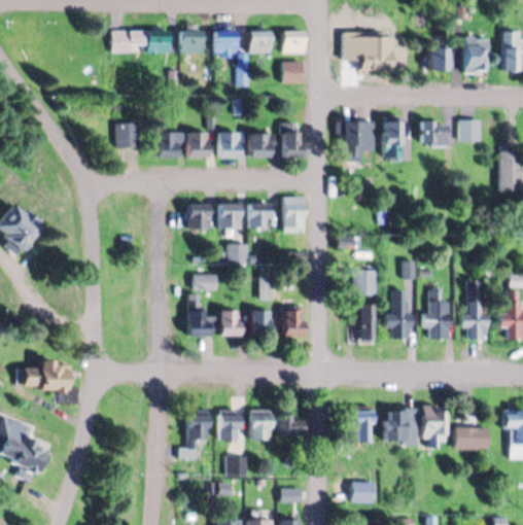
[(204,54),(204,31),(181,31),(181,54),(204,54)]
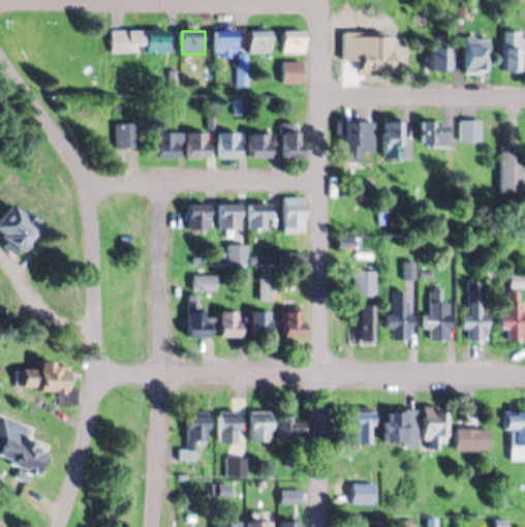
[(216,31),(216,58),(239,58),(239,31),(216,31)]
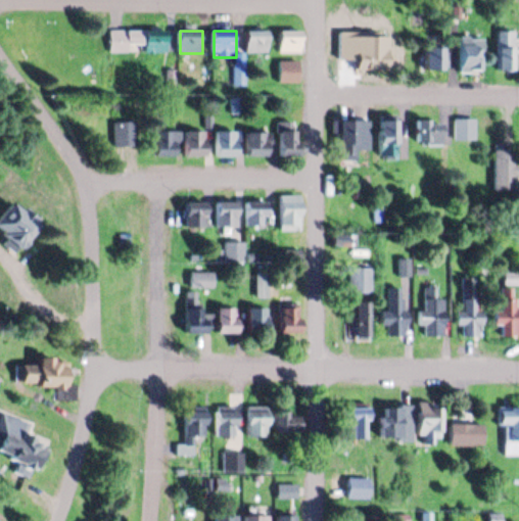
[(143,47),(143,33),(112,32),(112,51),(132,52),(133,47),(143,47)]
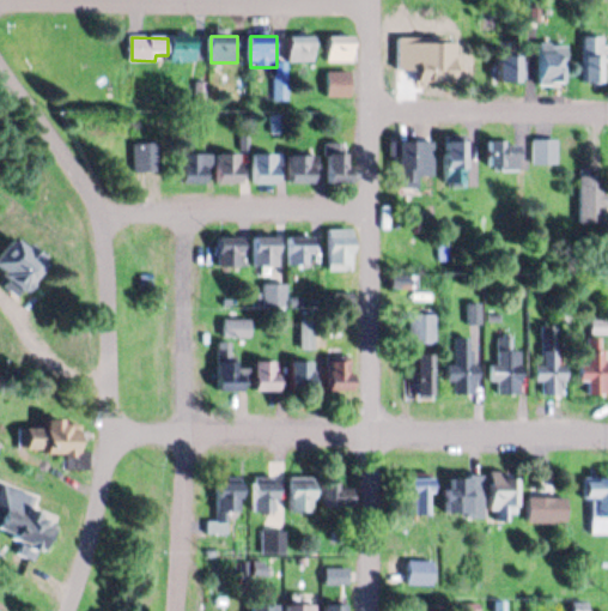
[(316,64),(317,37),(291,37),(291,62),(316,64)]
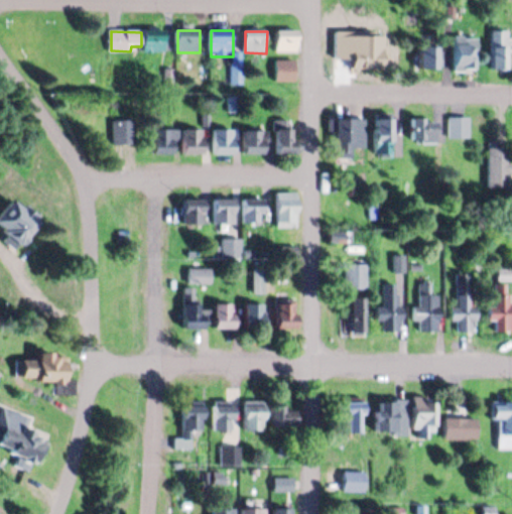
[(300,52),(300,31),(277,31),(277,52),(300,52)]
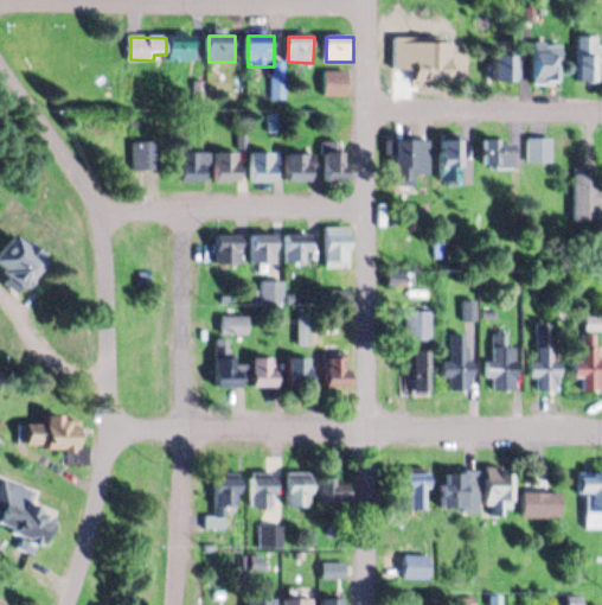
[(580,83),(600,83),(600,37),(580,37),(580,83)]
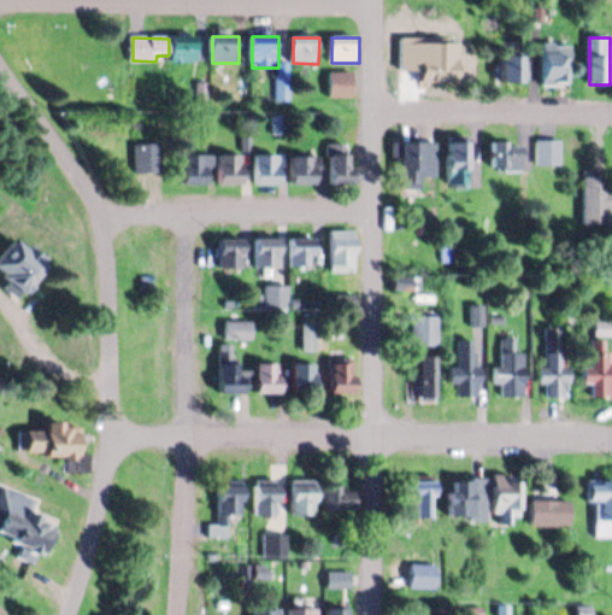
[(175,63),(201,63),(201,39),(175,39),(175,63)]
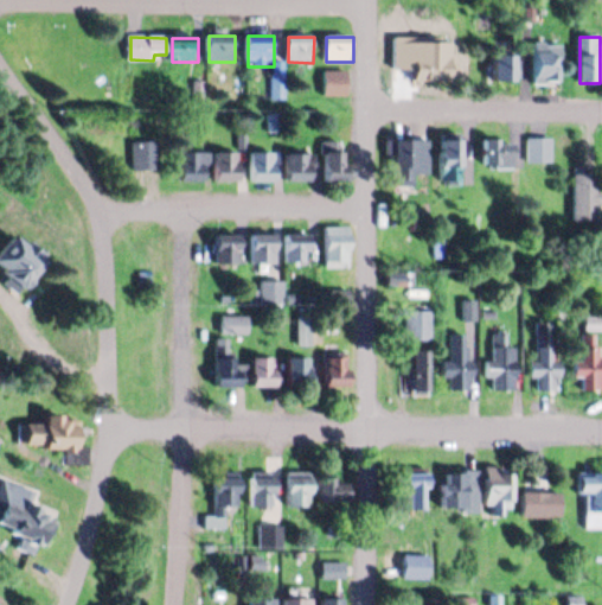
[(440,44),(440,52),(427,53),(427,44),(409,44),(410,83),(456,83),(455,44),(440,44)]
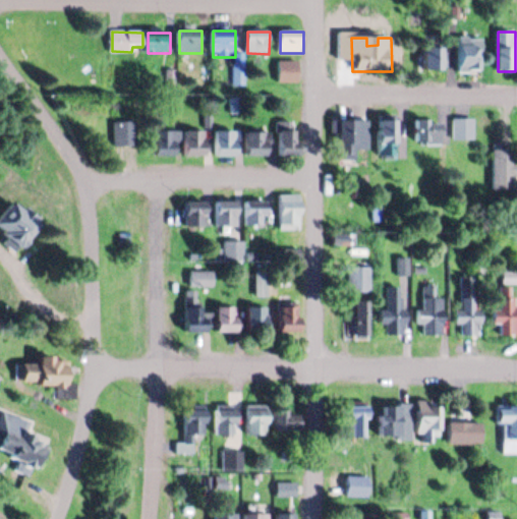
[(483,73),(483,39),(459,39),(459,73),(483,73)]
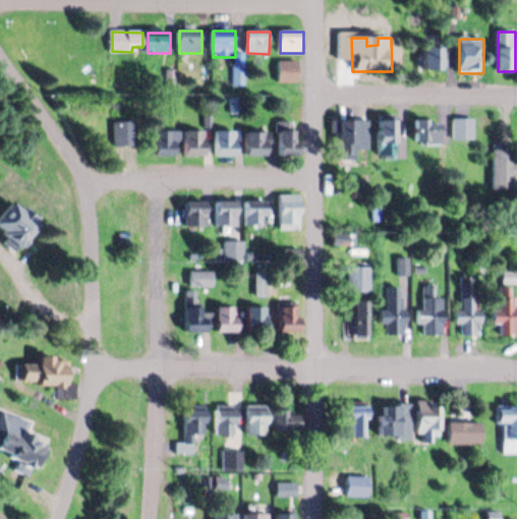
[(425,47),(425,71),(447,71),(447,47),(425,47)]
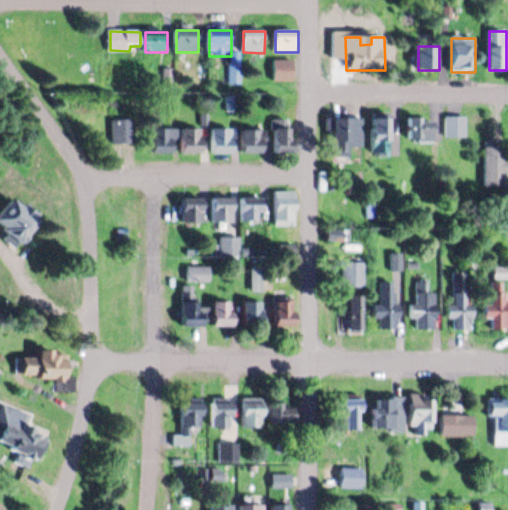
[(275,60),(275,82),(294,82),(294,60),(275,60)]
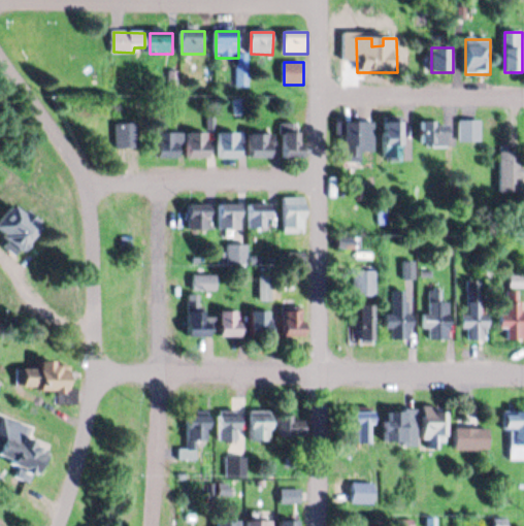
[(238,86),(248,86),(248,73),(238,73),(238,86)]
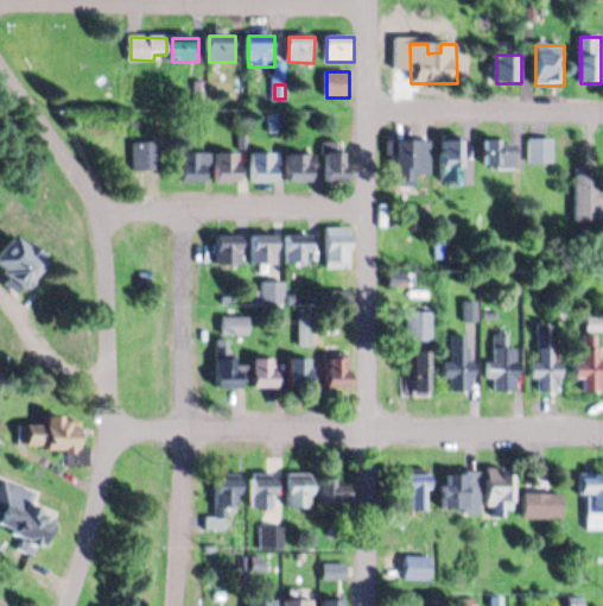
[(554,138),(529,138),(529,164),(554,164),(554,138)]
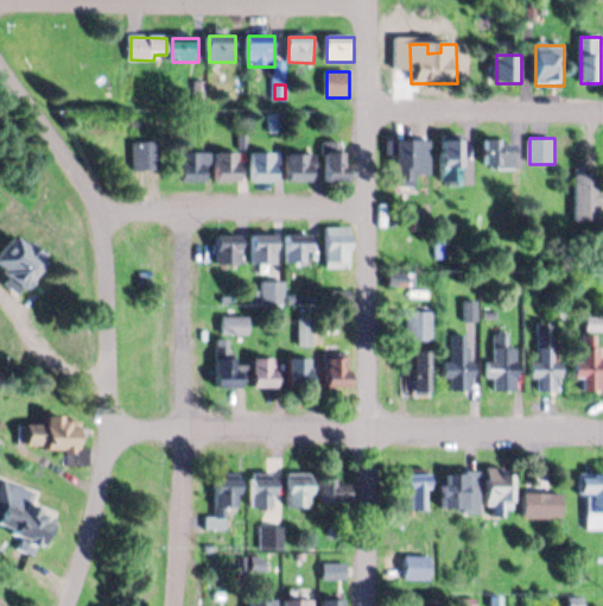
[(134,141),(134,171),(160,171),(160,141),(134,141)]
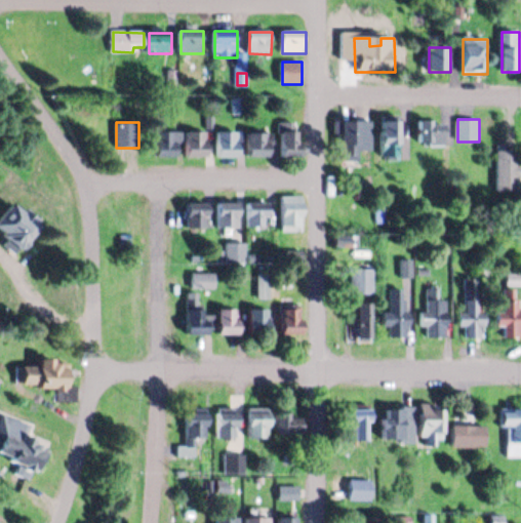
[(344,122),(344,161),(364,161),(364,122),(344,122)]
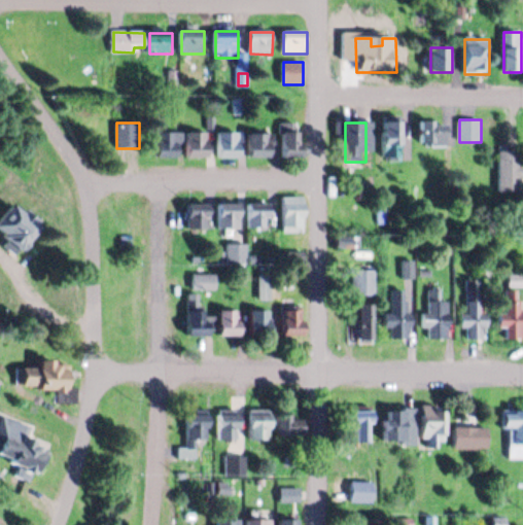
[(385,123),(385,160),(396,160),(396,147),(404,147),(404,123),(385,123)]
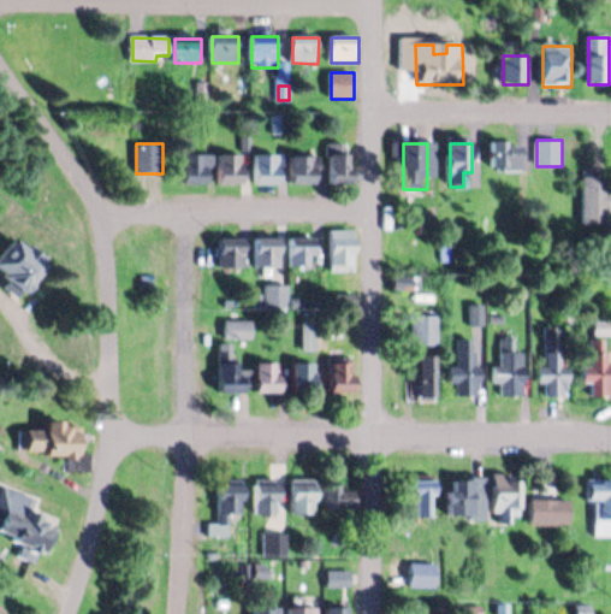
[(525,143),(494,143),(494,160),(502,160),(502,170),(525,170),(525,143)]
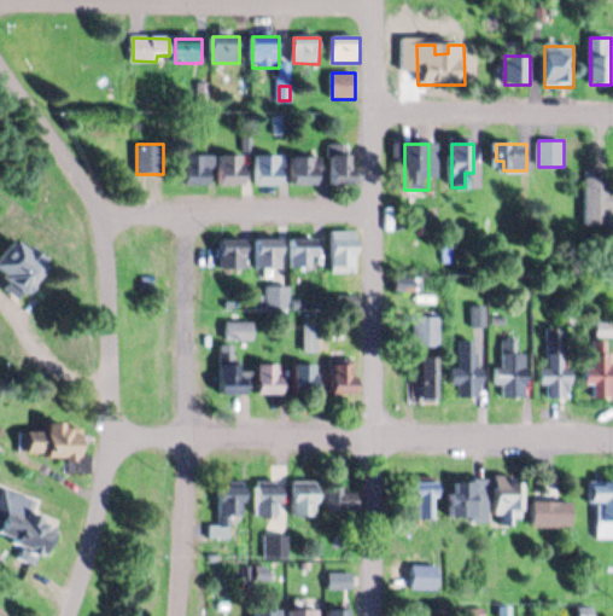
[(355,145),(332,145),(332,186),(355,186),(355,145)]
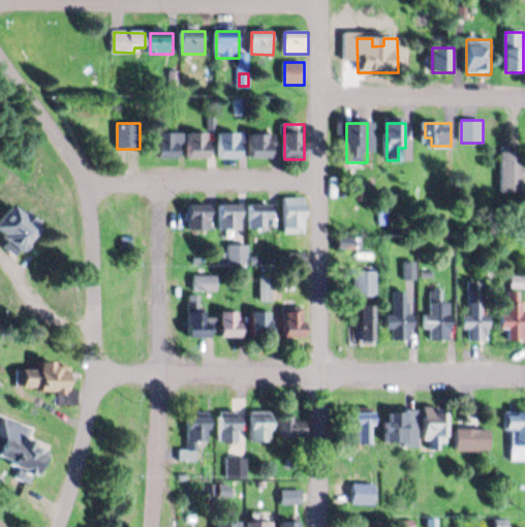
[(159,158),(183,158),(183,133),(159,133),(159,158)]
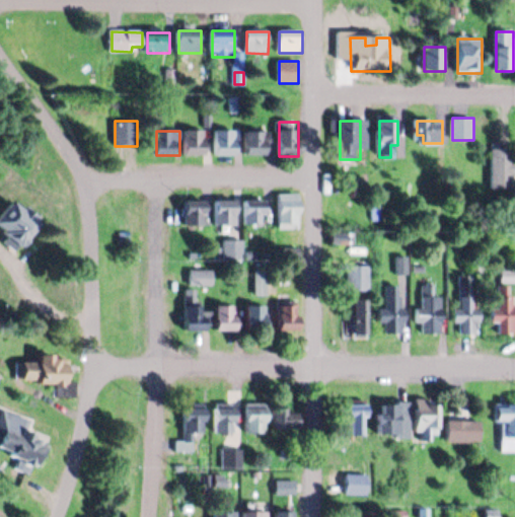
[(185,155),(207,155),(207,131),(185,131),(185,155)]
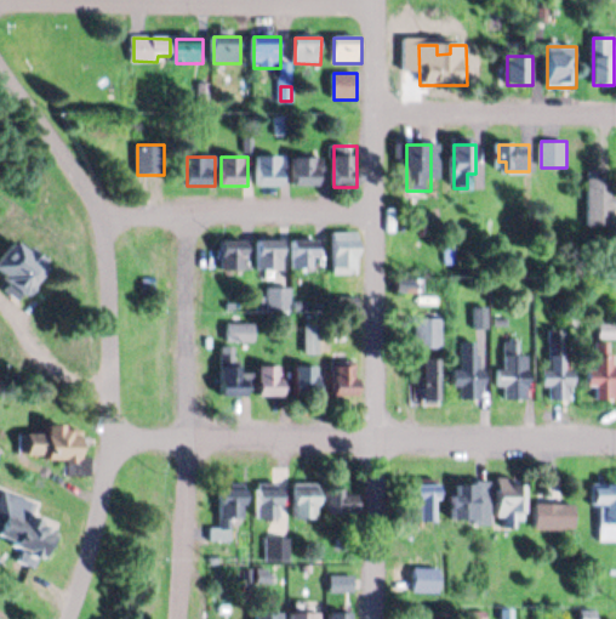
[(257,186),(284,186),(284,158),(257,158),(257,186)]
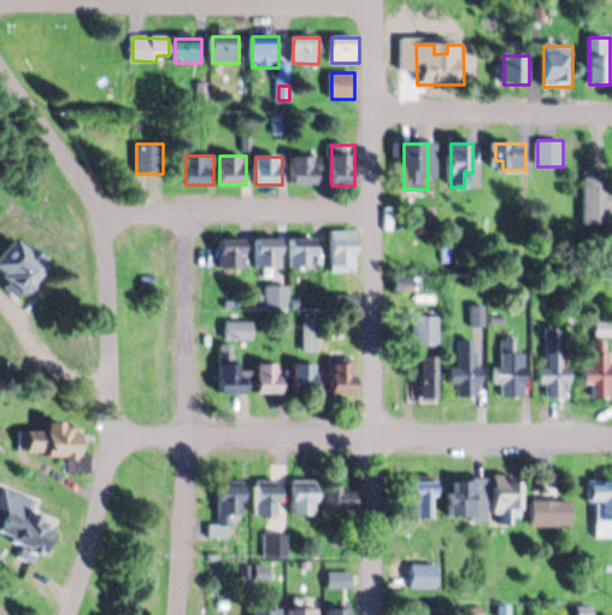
[(293,185),(321,185),(321,158),(293,158),(293,185)]
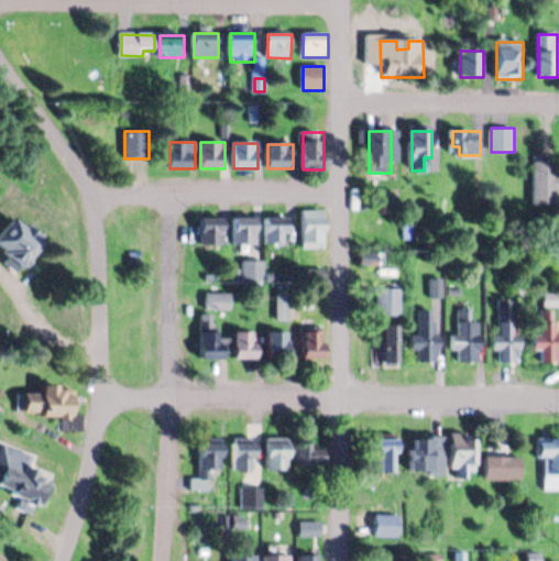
[(535,205),(558,205),(558,162),(535,162),(535,205)]
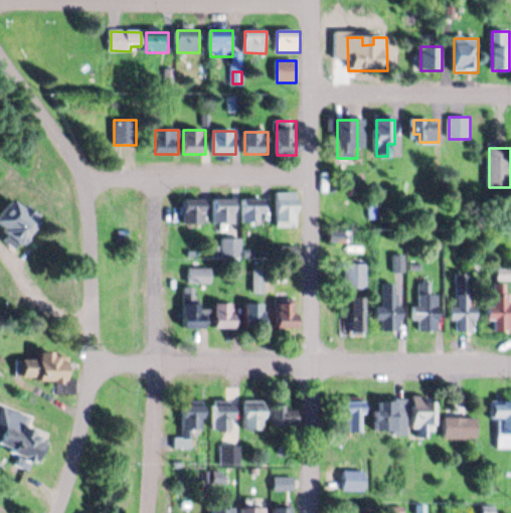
[(277,192),(277,227),(298,227),(298,192),(277,192)]
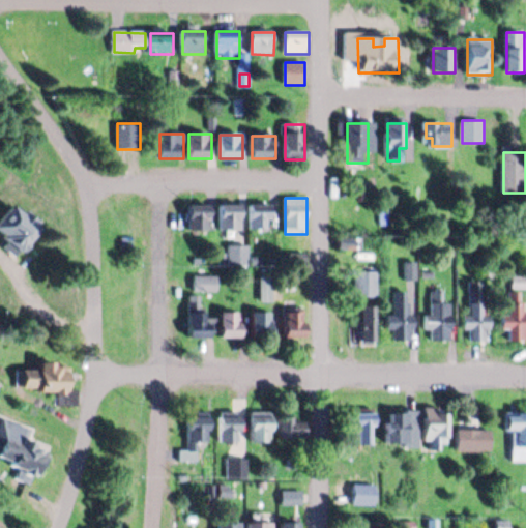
[(220,232),(242,232),(242,205),(220,205),(220,232)]
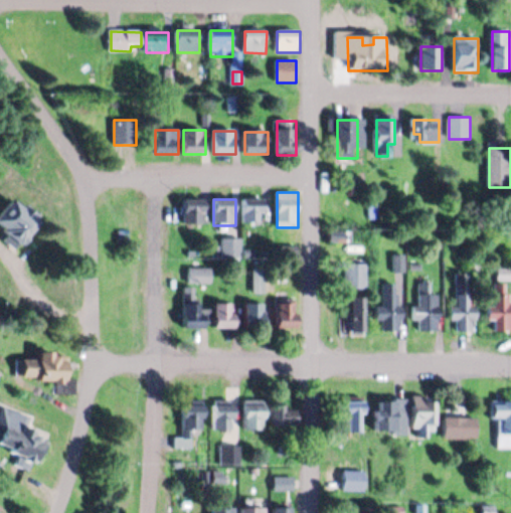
[(39,223),(13,200),(0,215),(0,225),(10,234),(5,239),(17,249),(39,223)]
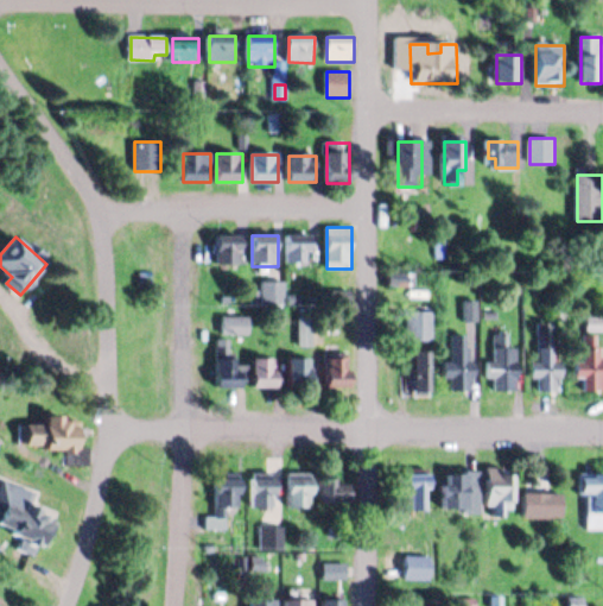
[(217,266),(243,266),(243,237),(217,237),(217,266)]
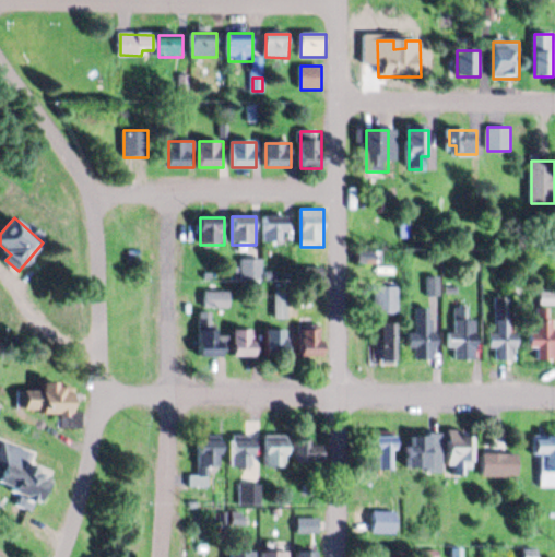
[(290,243),(290,217),(264,217),(264,243),(290,243)]
